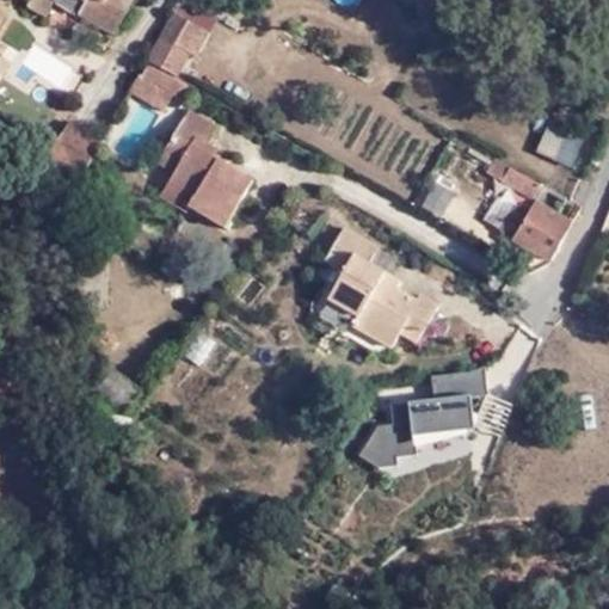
[(31,0),(28,7),(44,17),(53,2),(115,38),(136,0),(31,0)]
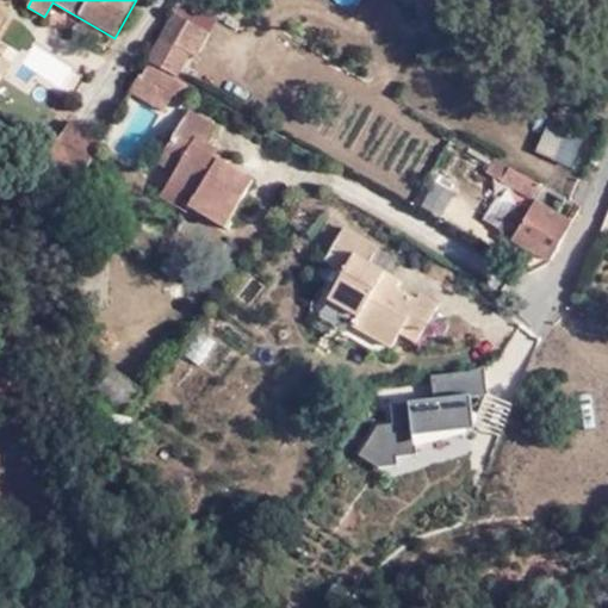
[(169,18),(147,56),(143,64),(135,76),(171,99),(180,104),(187,91),(174,82),(187,59),(192,61),(205,37),(169,18)]
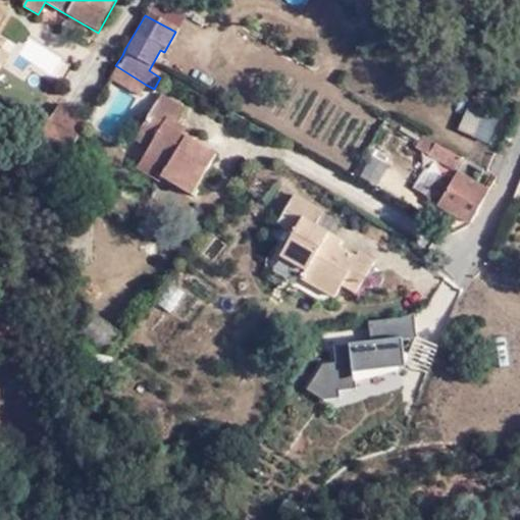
[(146,85),(115,65),(106,82),(137,99),(146,85)]
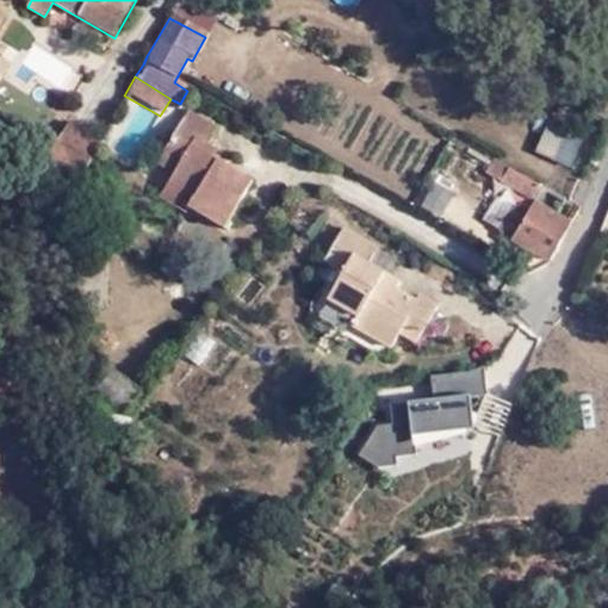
[(186,203),(223,224),(252,179),(216,157),(221,150),(206,142),(216,125),(186,109),(161,150),(177,161),(171,172),(157,194),(182,210),(186,203)]
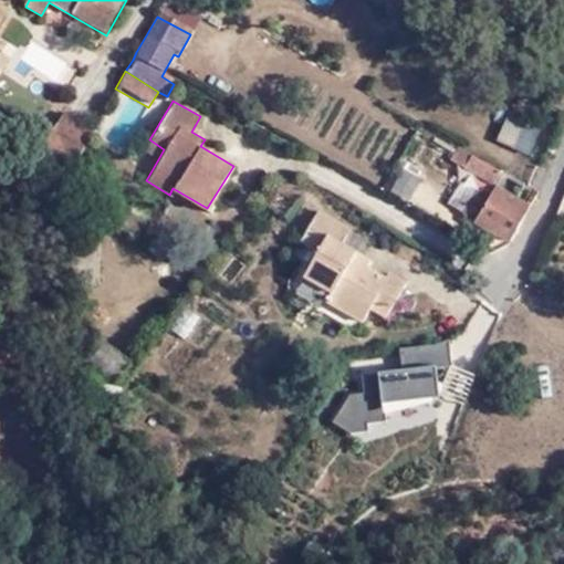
[(58,111),(35,146),(69,168),(91,131),(58,111)]
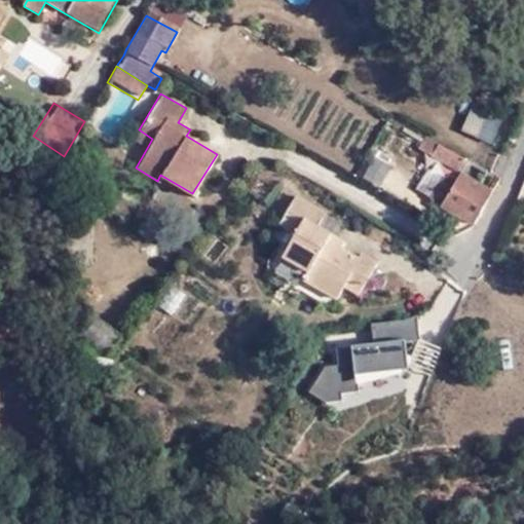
[(496,144),(506,117),(474,106),(463,132),(496,144)]
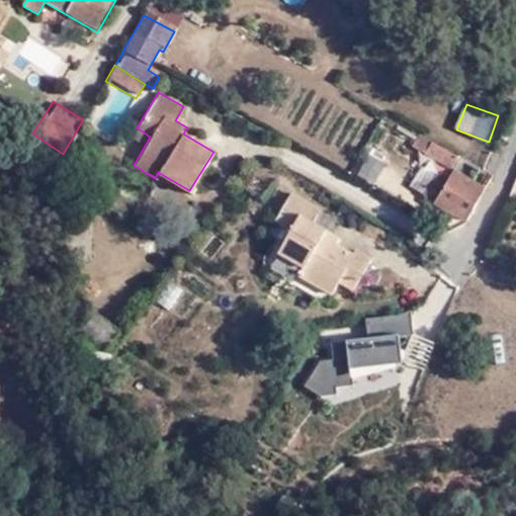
[(150,137),(137,127),(131,137),(145,146),(150,137)]
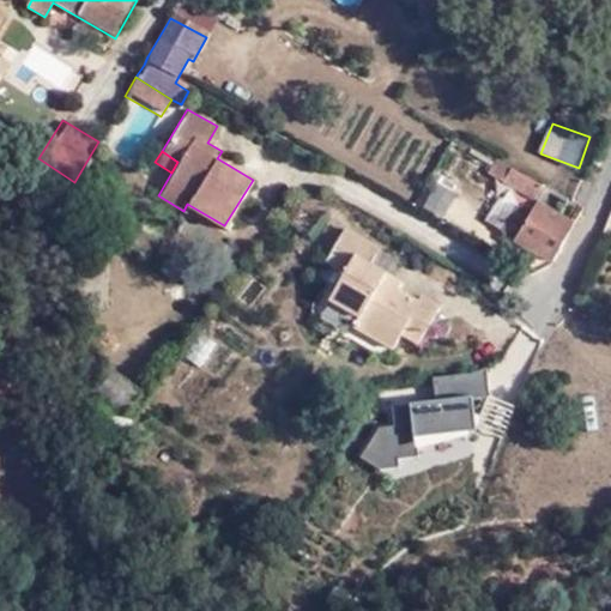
[(495,162),(488,176),(503,185),(512,171),(495,162)]
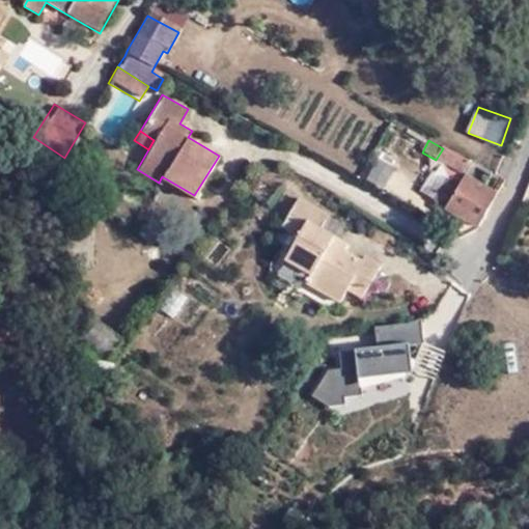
[(465,162),(443,148),(436,160),(436,161),(450,170),(451,168),(462,174),(469,164),(465,162)]
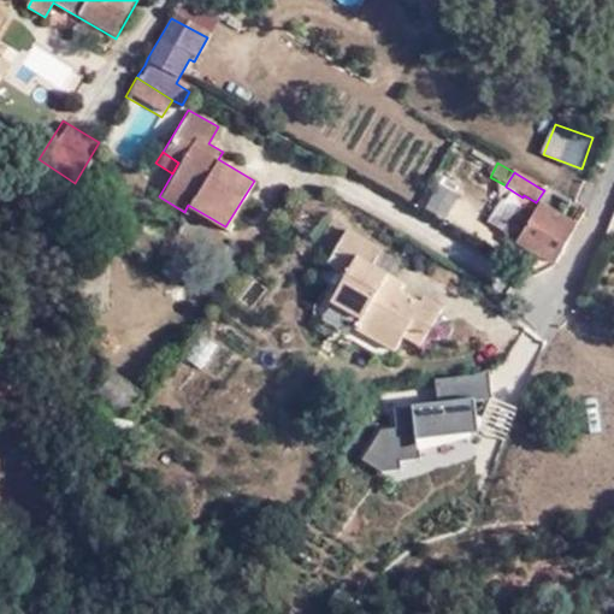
[(515,242),(531,251),(553,261),(573,228),(536,207),(537,205),(532,202),(529,210),(524,207),(521,212),(518,210),(503,236),(515,242)]
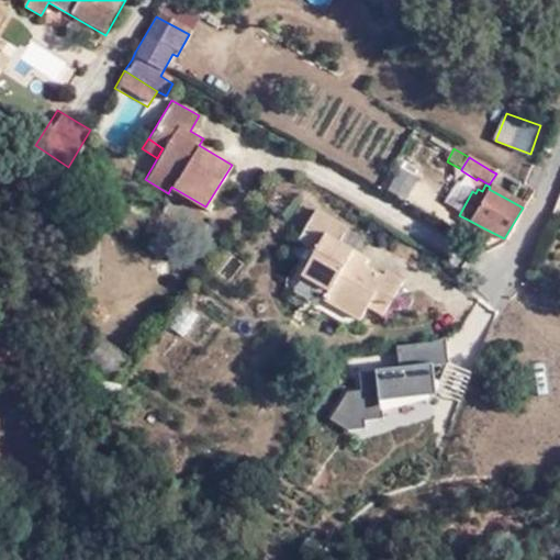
[(323,288),(317,297),(353,317),(361,304),(366,299),(381,306),(398,281),(380,270),(377,276),(351,261),(356,254),(334,241),(343,226),(311,208),(292,238),(311,249),(297,273),(323,288)]
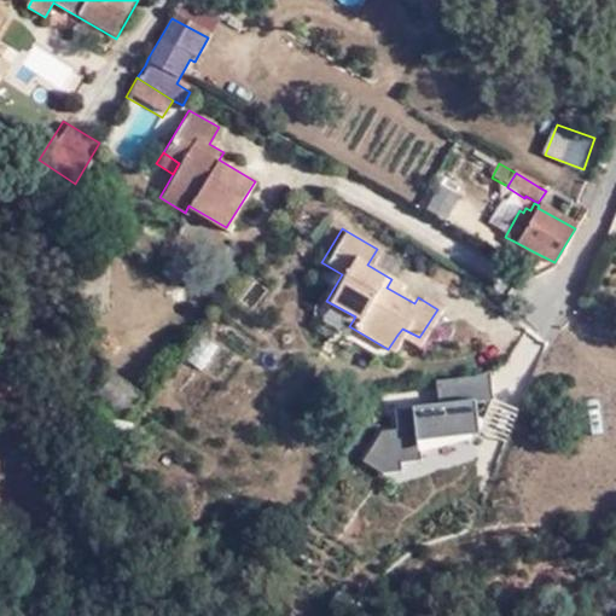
[(318,313),(347,331),(349,326),(355,317),(326,301),(321,307),(318,313)]
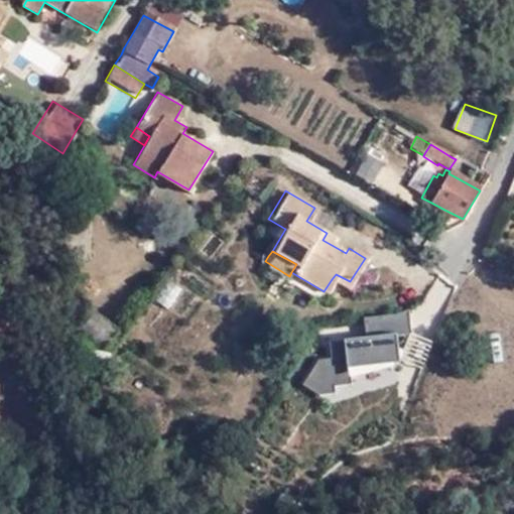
[(346,287),(350,281),(336,274),(332,279),(346,287)]
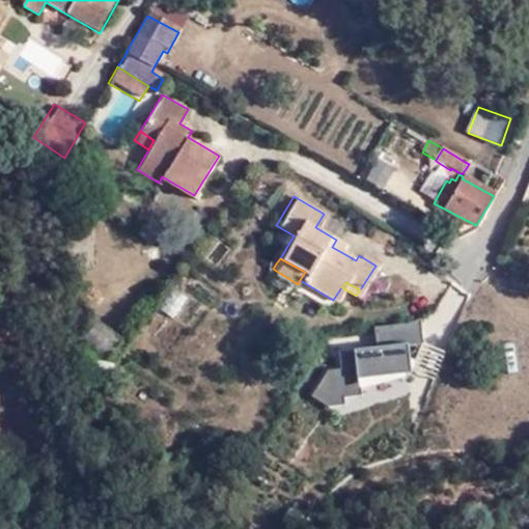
[(90,317),(74,342),(103,362),(119,337),(90,317)]
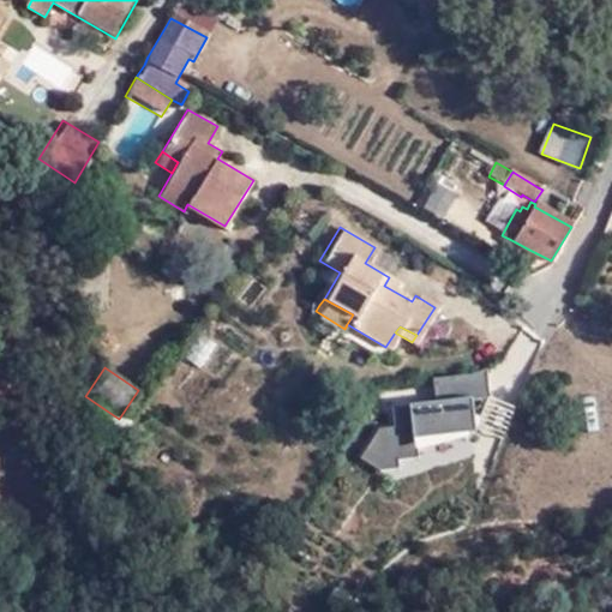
[(490,372),(438,379),(441,393),(377,401),(385,461),(481,448),(473,393),(492,390),(490,372)]
